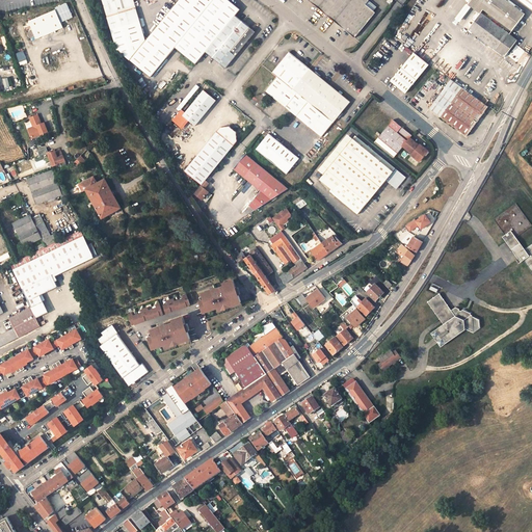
[(103,0),(112,27),(141,19),(135,0),(103,0)]
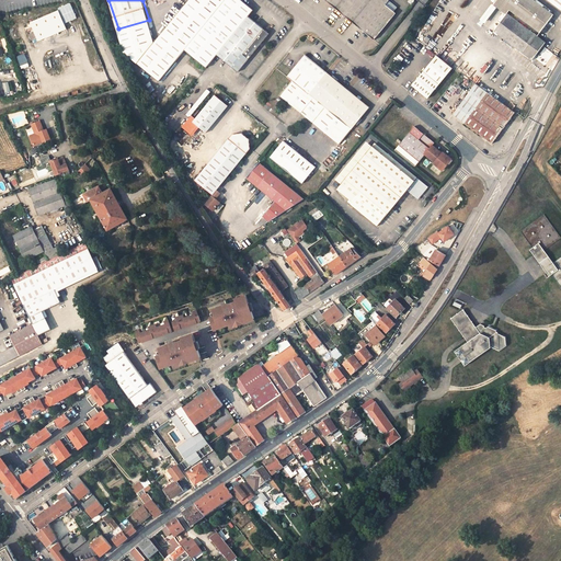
[(245,0),(192,0),(212,15),(206,22),(185,3),(164,29),(186,46),(208,65),(218,53),(239,70),(271,31),(250,14),(255,8),(249,3),(245,0)]
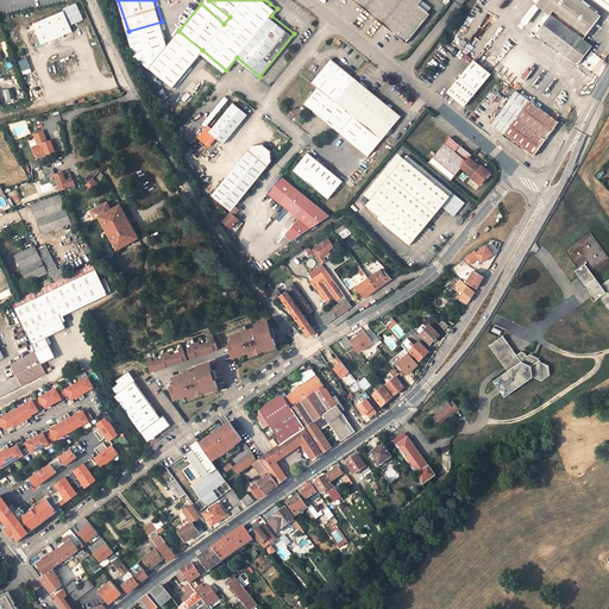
[(357,0),(408,42),(432,14),(421,4),(424,0),(357,0)]
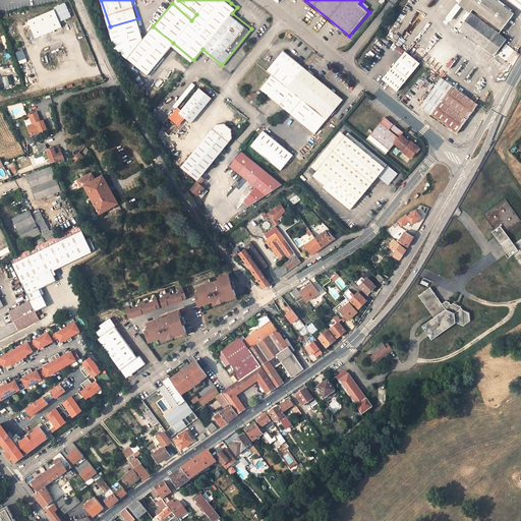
[(499,35),(514,14),(495,0),(461,0),(458,4),(470,13),(458,30),(494,56),(507,40),(499,35)]
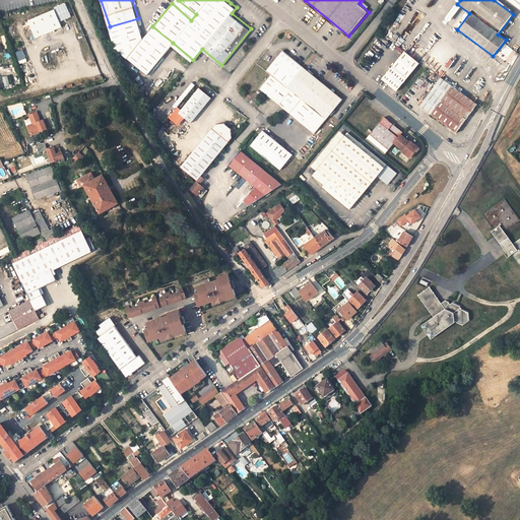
[(35,38),(61,26),(59,21),(55,13),(54,9),(27,20),(35,38)]
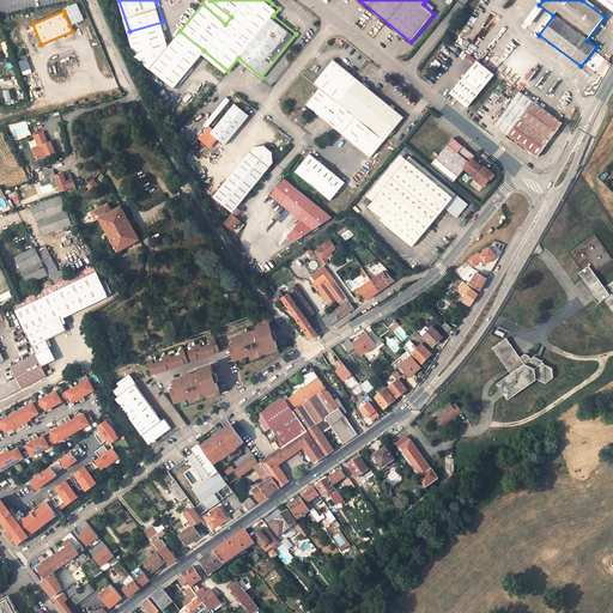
[(77,11),(65,16),(70,25),(82,20),(77,11)]
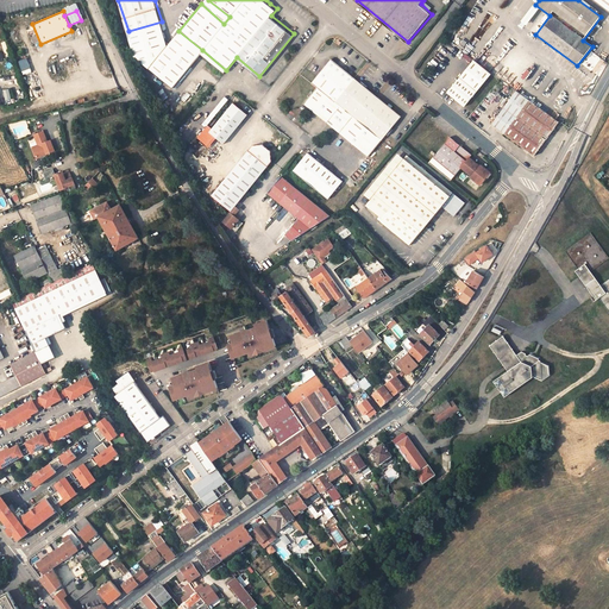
[(162,22),(129,31),(135,57),(150,70),(169,45),(162,22)]
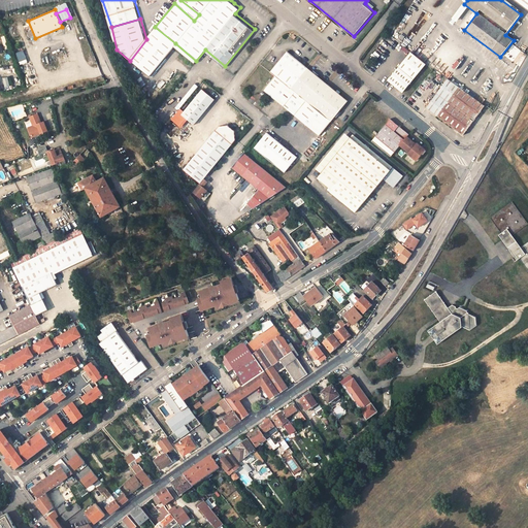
[(175,43),(155,27),(146,39),(130,61),(153,76),(175,43)]
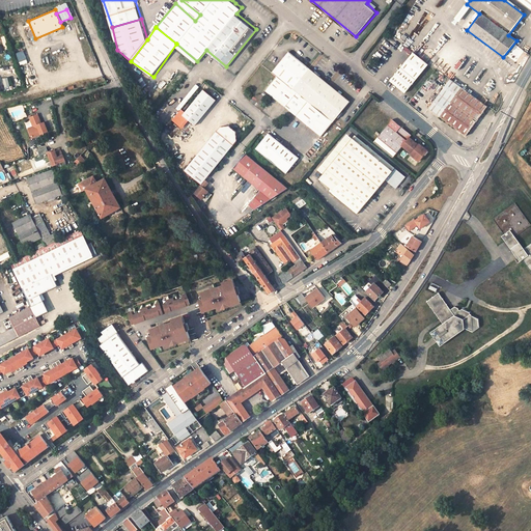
[(292,87),(310,66),(289,50),(272,71),(276,74),(292,87)]
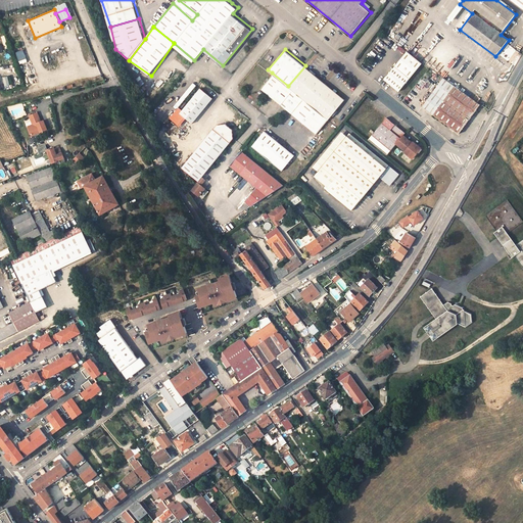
[(399,91),(422,63),(408,51),(385,79),(399,91)]
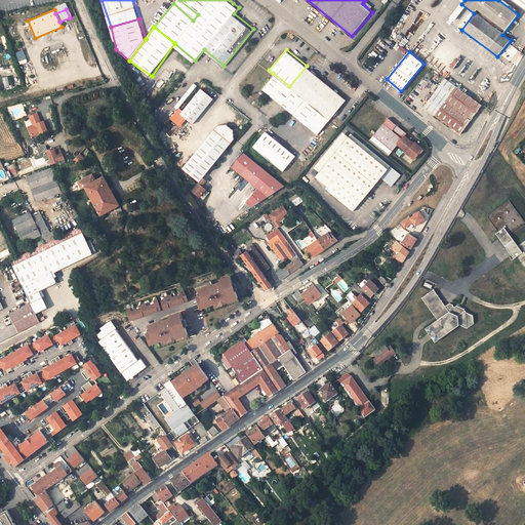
[(309,103),(326,82),(307,66),(289,86),(309,103)]
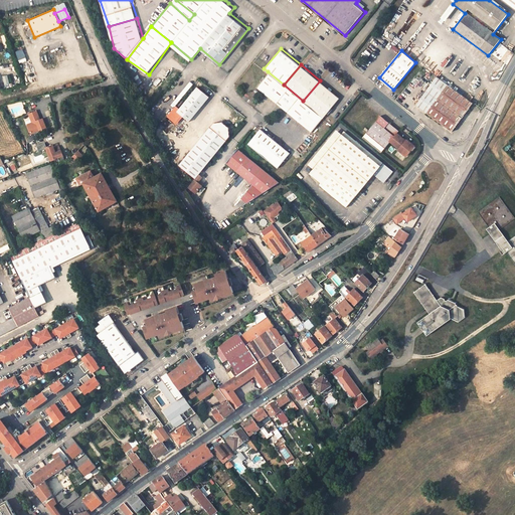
[(284,84),(268,71),(256,86),(311,131),(322,117),(303,101),(284,84)]
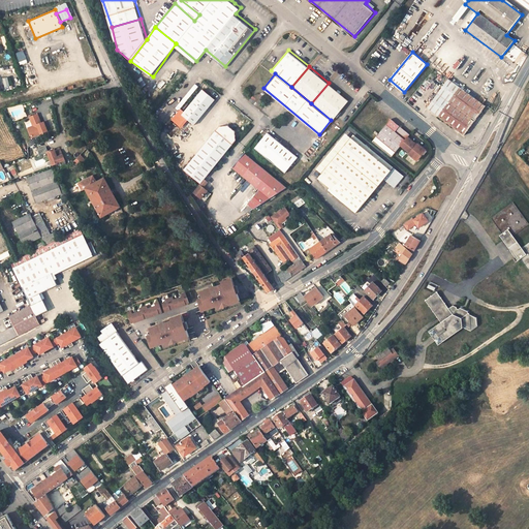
[(180,88),(183,91),(193,79),(190,75),(180,88)]
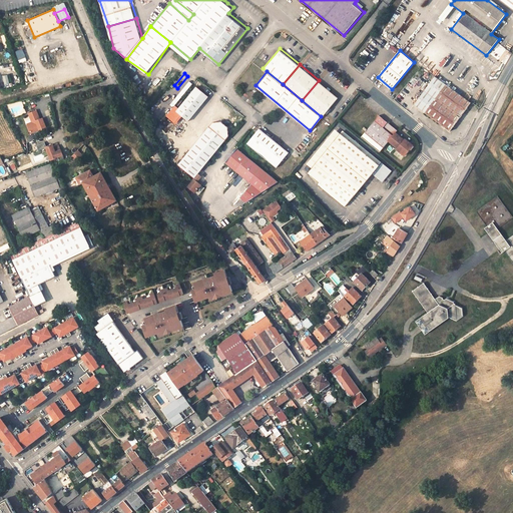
[(416,105),(450,130),(471,102),(437,77),(416,105)]
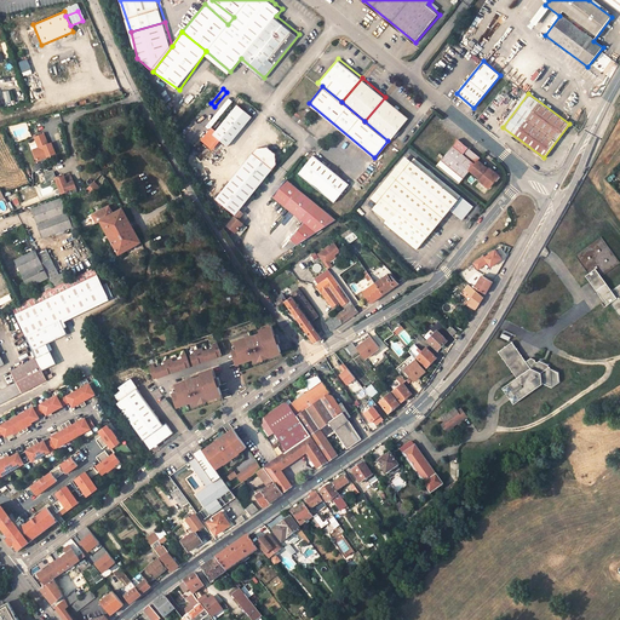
[(213,131),(227,115),(223,113),(233,101),(229,97),(206,125),(213,131)]
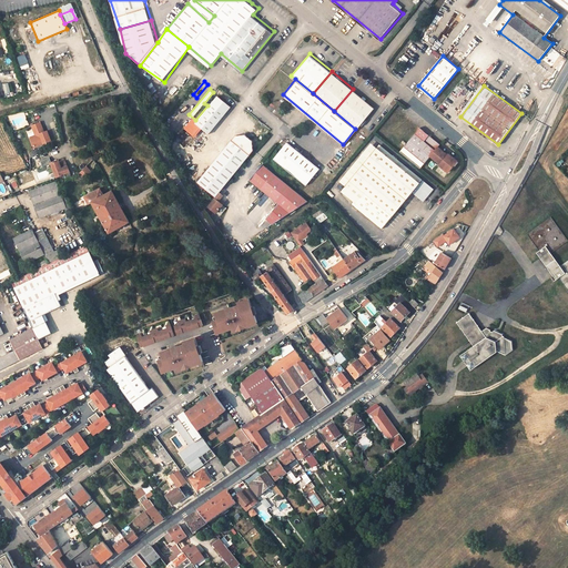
[(353,89),(334,111),(355,129),(374,107),(353,89)]
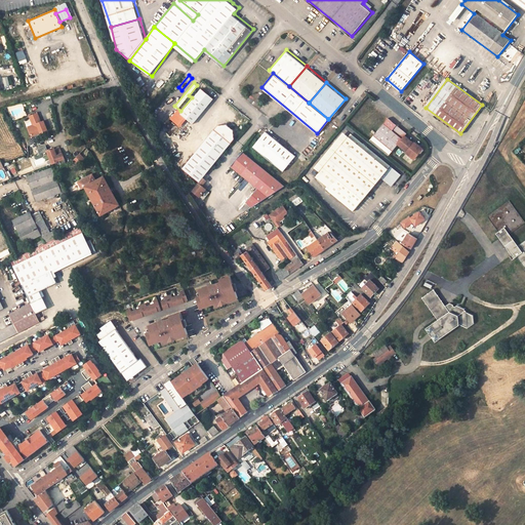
[(202,87),(182,112),(186,116),(193,122),(214,97),(202,87)]
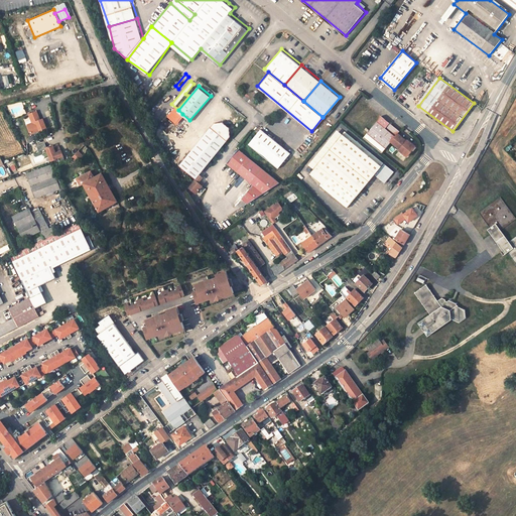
[(174,107),(168,115),(175,121),(182,114),(178,110),(174,107)]
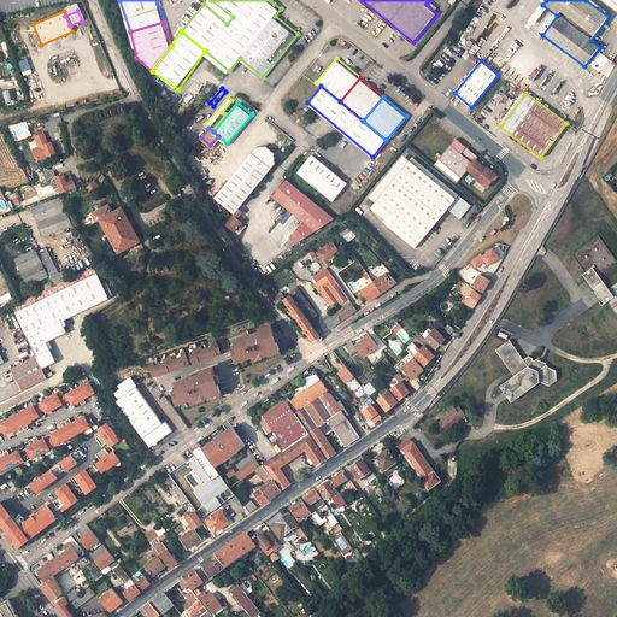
[(34,152),(37,160),(56,154),(52,144),(48,145),(47,145),(47,144),(48,142),(45,134),(35,137),(39,147),(40,150),(34,152)]
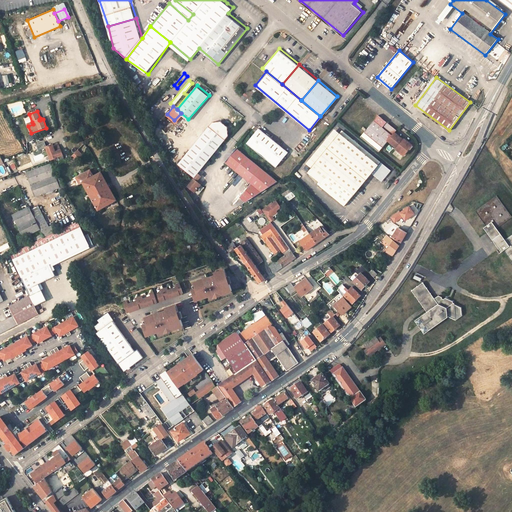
[(377,116),(362,132),(381,147),(387,140),(396,148),(394,150),(402,155),(407,150),(405,147),(408,143),(403,139),(402,140),(393,133),(395,130),(377,116)]
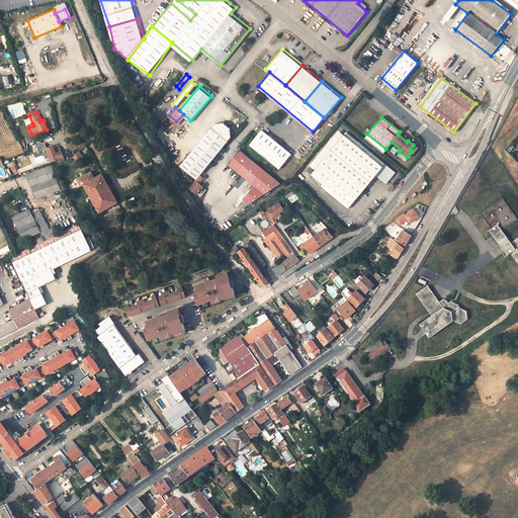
[(176,169),(192,182),(200,173),(227,141),(227,132),(220,126),(210,126),(176,169)]
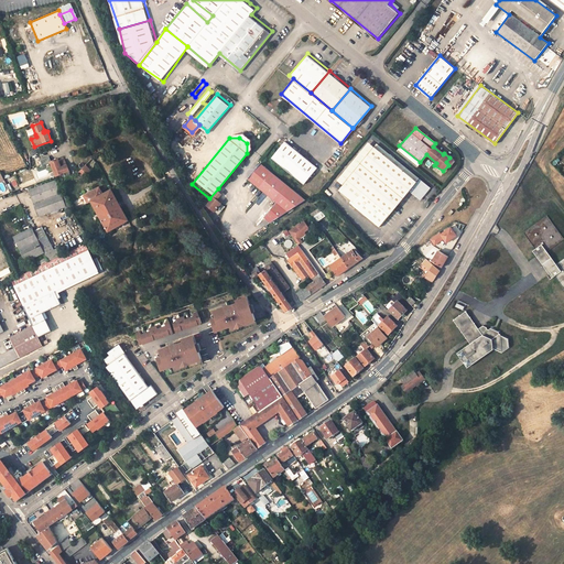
[(315,165),(284,139),(271,155),(302,182),(315,165)]
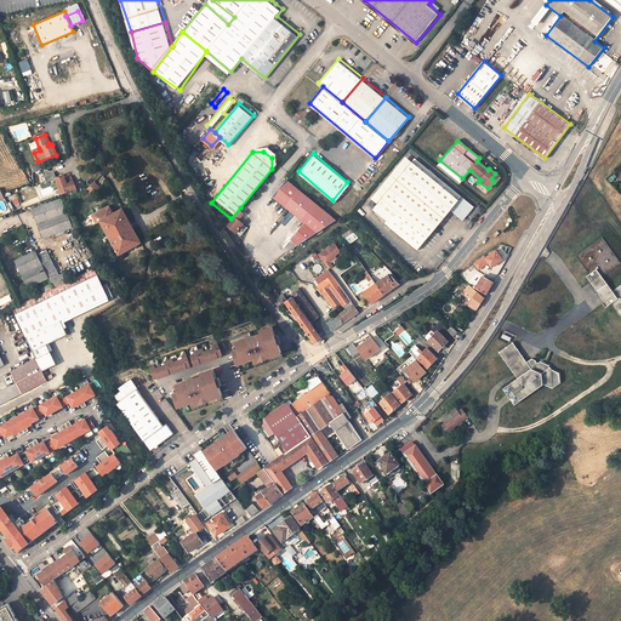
[(410,161),(443,188),(446,184),(445,184),(414,158),(410,161)]
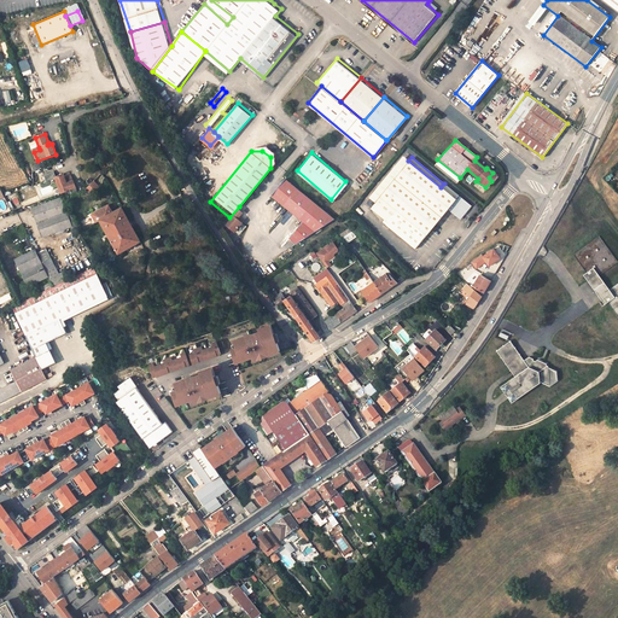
[(460,178),(437,159),(433,164),(456,182),(460,178)]
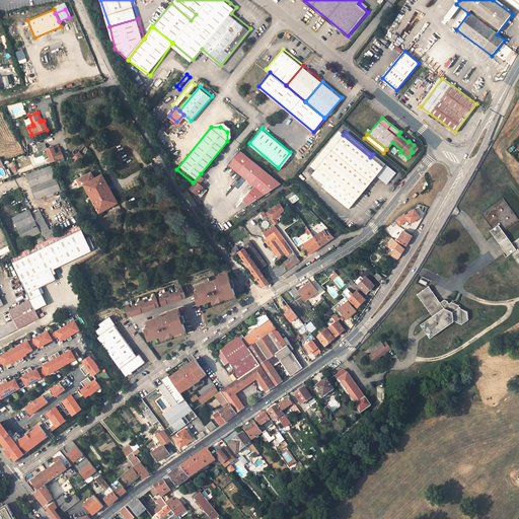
[(384,179),(386,181),(394,172),(373,154),(370,157),(343,135),(310,174),(325,187),(324,188),(349,208),(357,197),(375,175),(382,182),(384,179)]
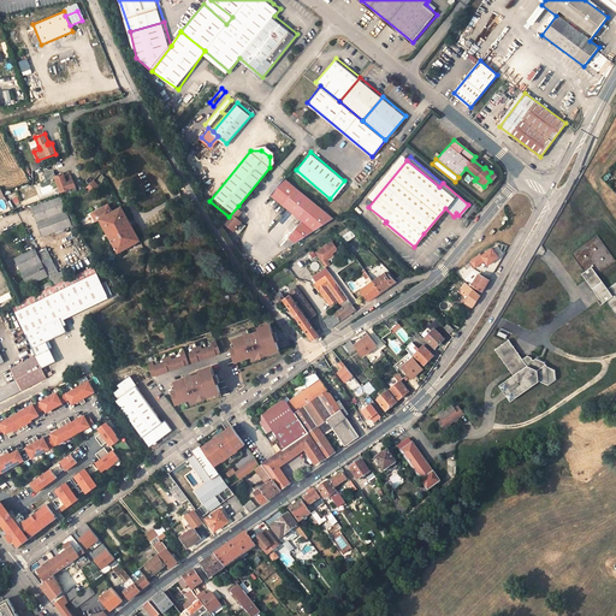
[(66,183),(65,178),(63,173),(55,177),(54,177),(60,193),(70,189),(66,183)]
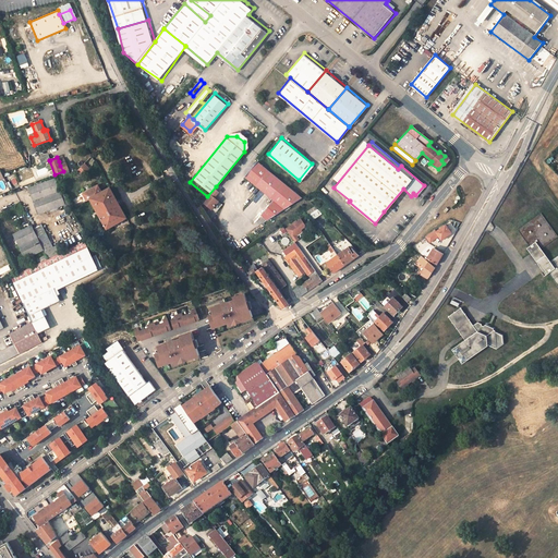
[(244,174),(255,183),(267,168),(256,159),(244,174)]
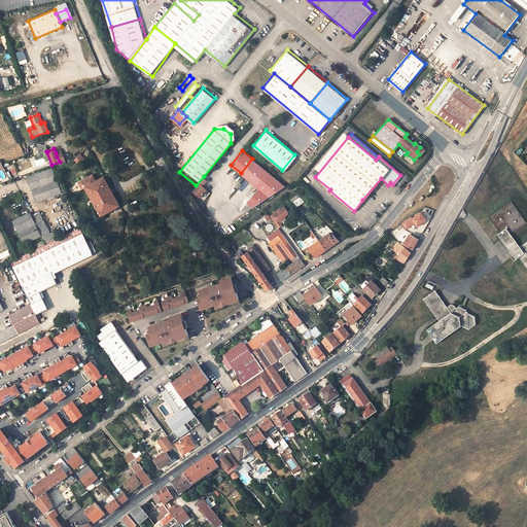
[(72,161),(77,166),(84,159),(80,153),(72,161)]
